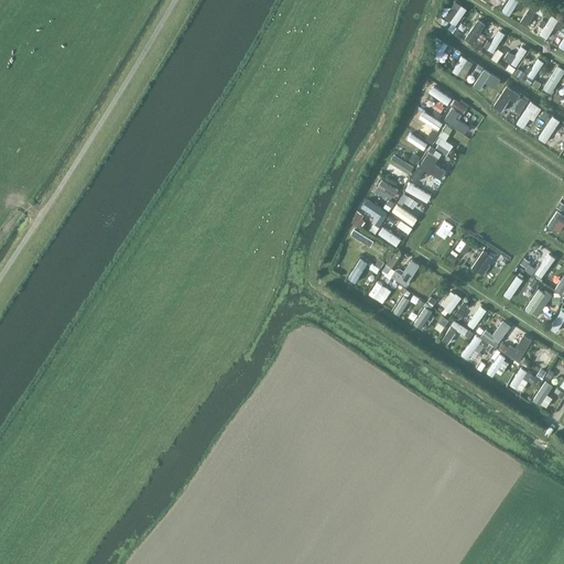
[(506,0),(500,10),(510,15),(518,1),(514,0),(506,0)]
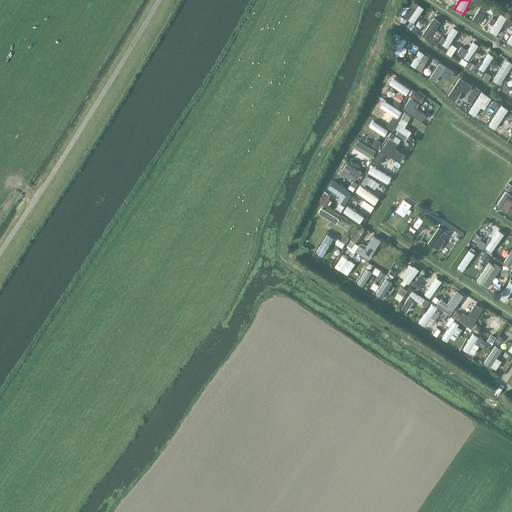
[(482,18),(486,8),(478,4),(471,20),(487,27),(489,21),(482,18)]
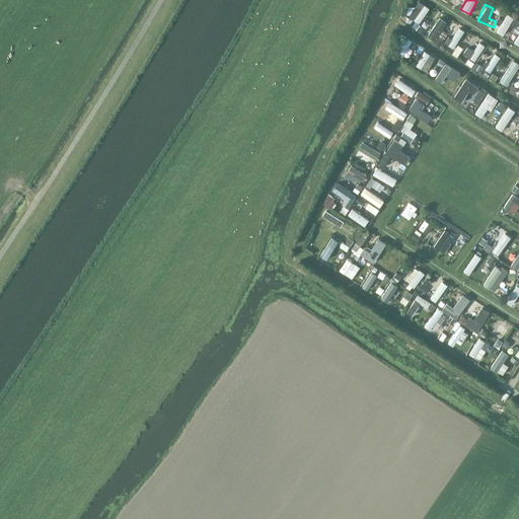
[(422,5),(412,21),(418,24),(427,8),(422,5)]
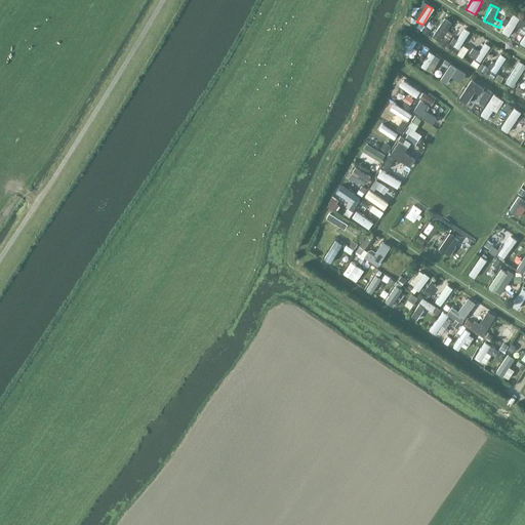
[(417,21),(407,14),(405,18),(415,25),(417,21)]
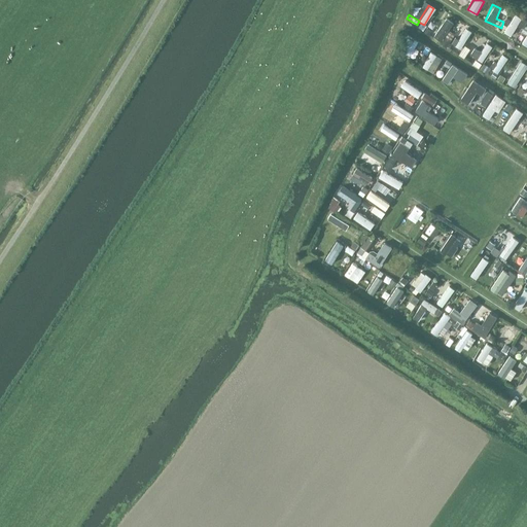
[(464,28),(452,45),(458,49),(469,32),(464,28)]
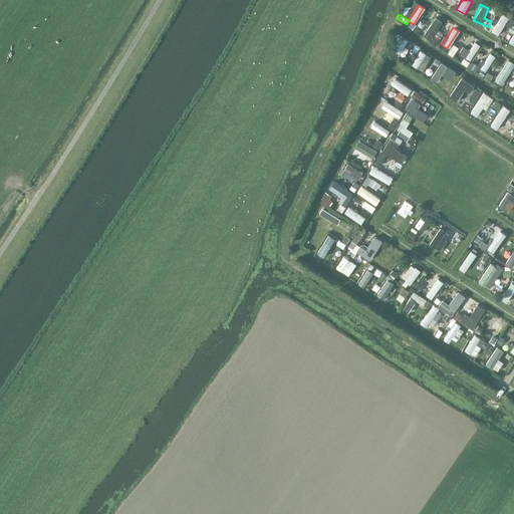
[(468,33),(462,40),(467,44),(473,36),(468,33)]
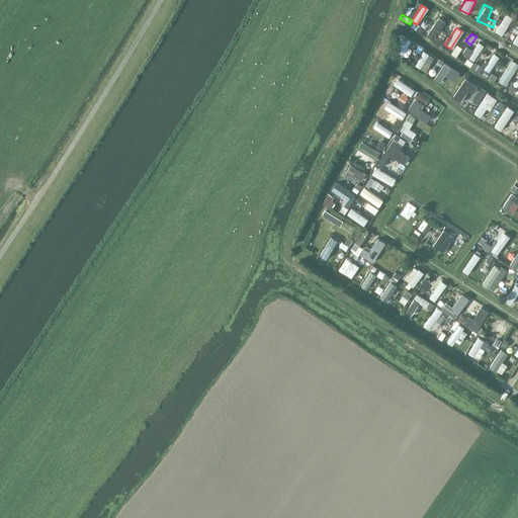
[(438,46),(442,40),(437,37),(433,42),(438,46)]
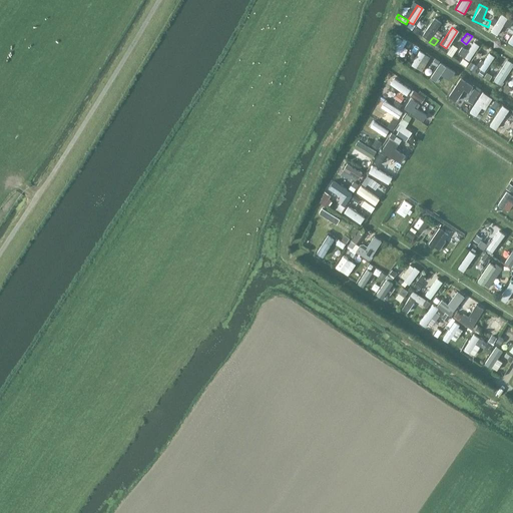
[(394,58),(402,41),(394,38),(386,54),(394,58)]
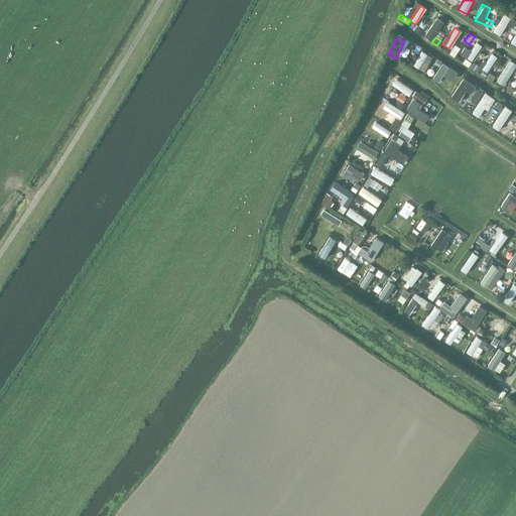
[(466,55),(469,48),(461,45),(459,53),(466,55)]
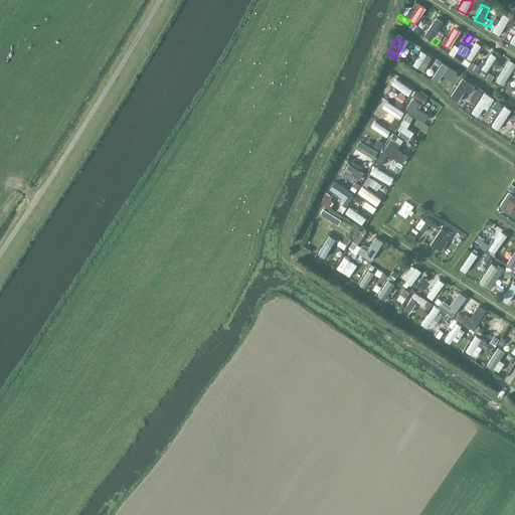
[(422,71),(425,62),(420,61),(423,53),(417,50),(411,67),(422,71)]
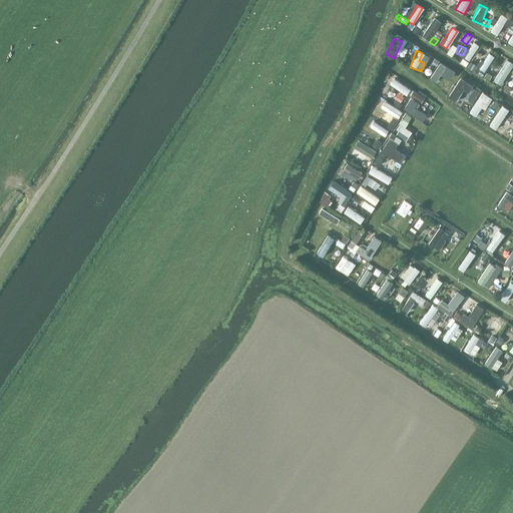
[(469,62),(463,58),(460,63),(465,66),(469,62)]
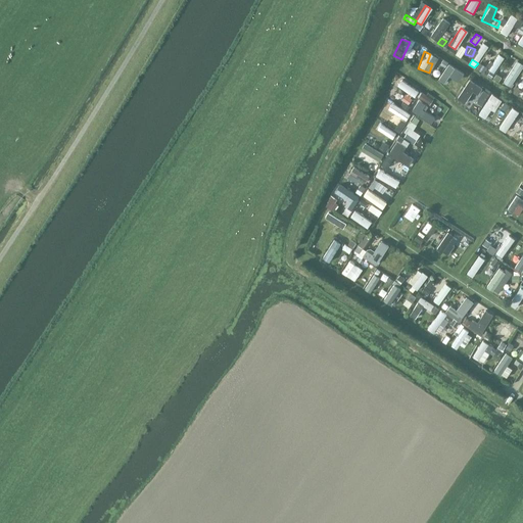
[(442,85),(453,68),(446,65),(436,81),(442,85)]
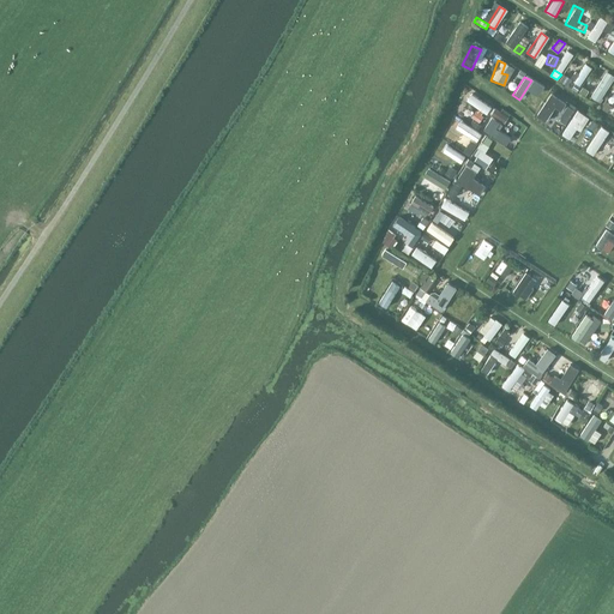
[(511,91),(513,85),(506,82),(503,88),(511,91)]
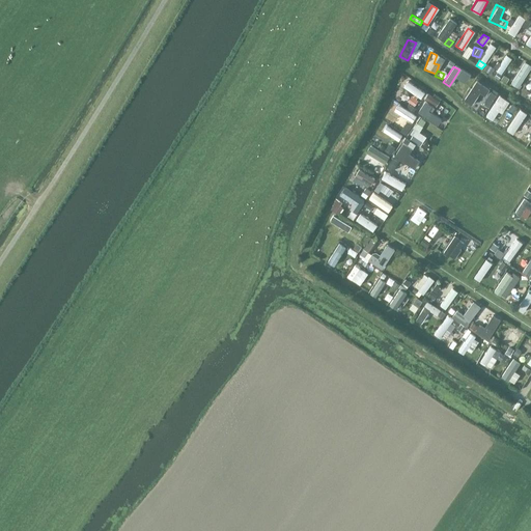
[(406,82),(401,88),(419,100),(423,94),(406,82)]
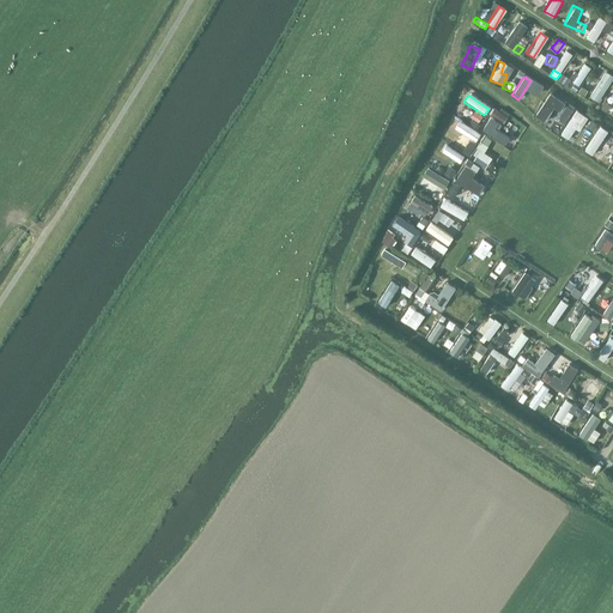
[(554,109),(541,105),(538,119),(551,122),(554,109)]
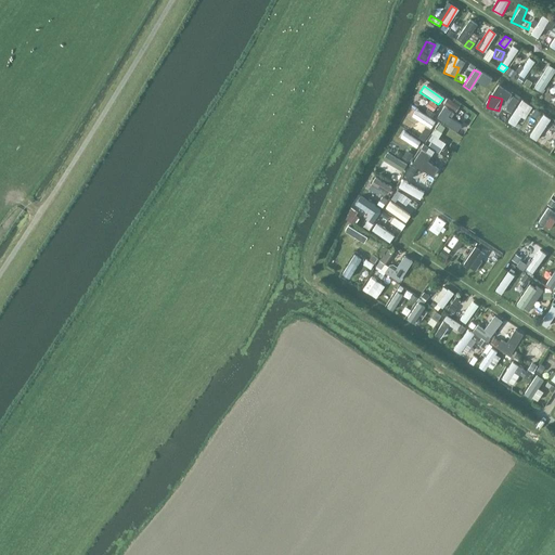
[(459,105),(448,98),(443,103),(455,111),(459,105)]
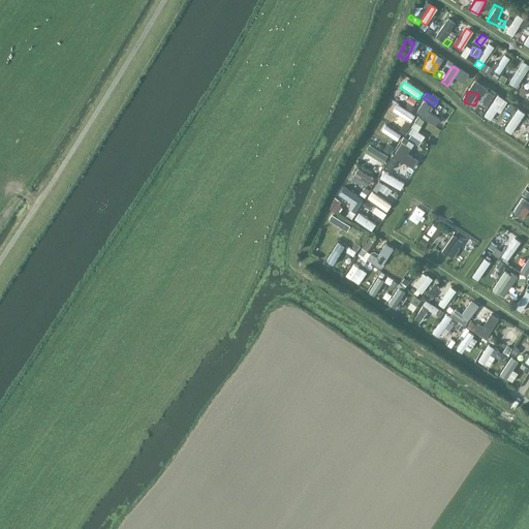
[(493,100),(481,117),(489,121),(499,104),(493,100)]
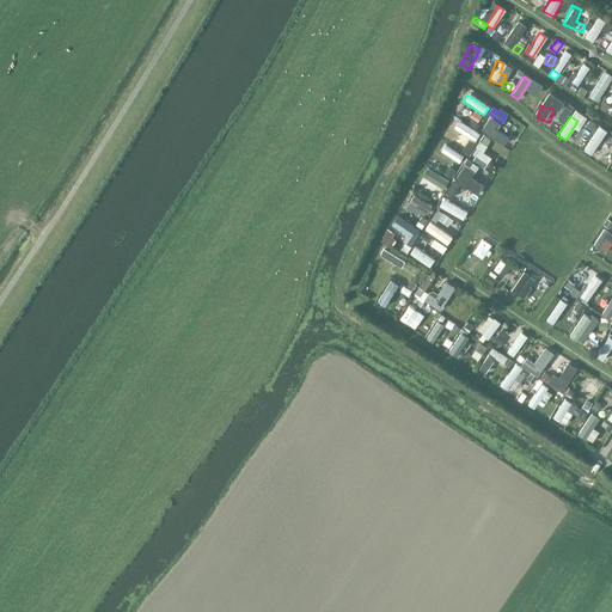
[(476,142),(481,135),(451,118),(447,127),(476,142)]
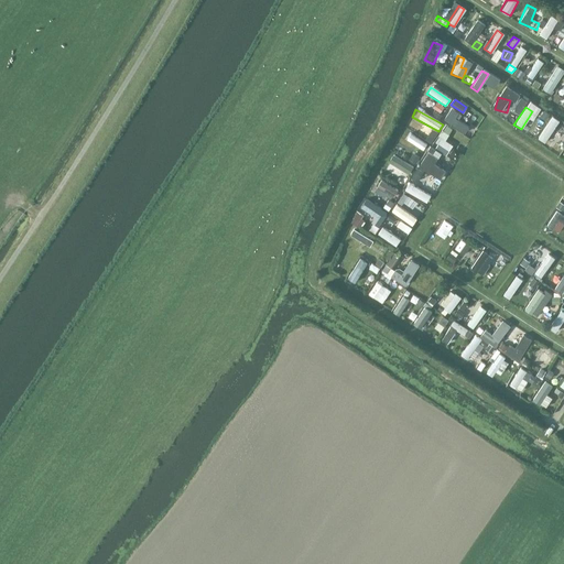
[(543,143),(556,120),(549,116),(537,140),(543,143)]
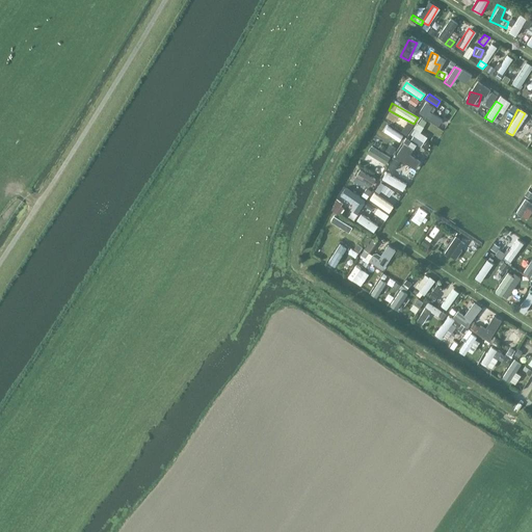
[(393,120),(396,113),(389,110),(386,115),(393,120)]
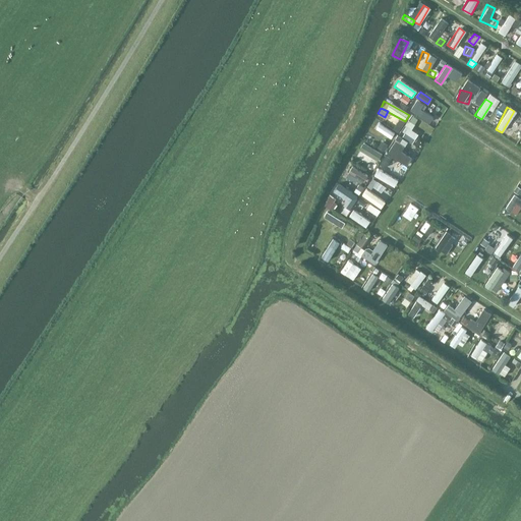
[(400,140),(399,140),(398,145),(408,149),(415,132),(405,128),(400,140)]
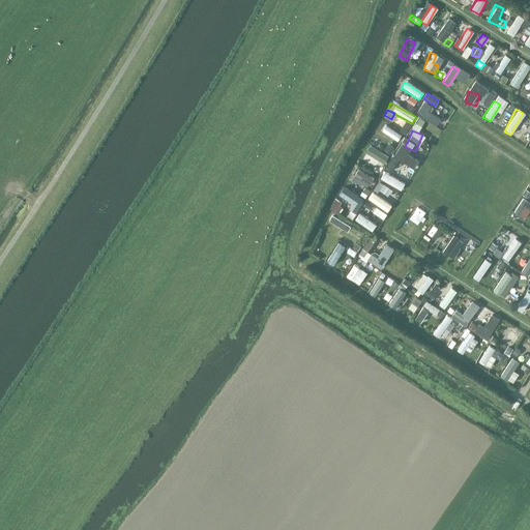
[(369,147),(366,152),(375,156),(377,151),(369,147)]
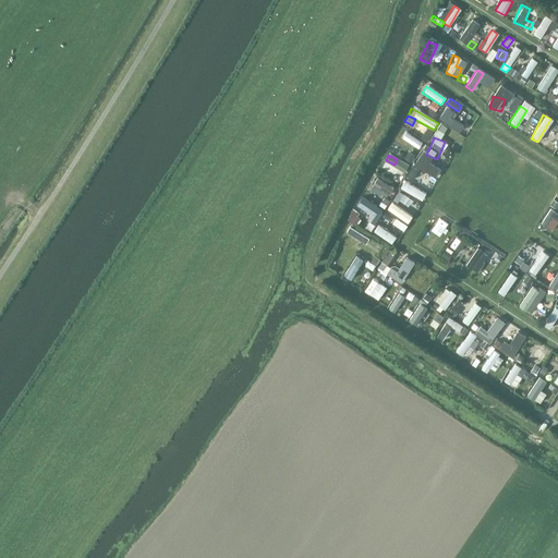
[(401,182),(398,189),(421,201),(424,194),(401,182)]
